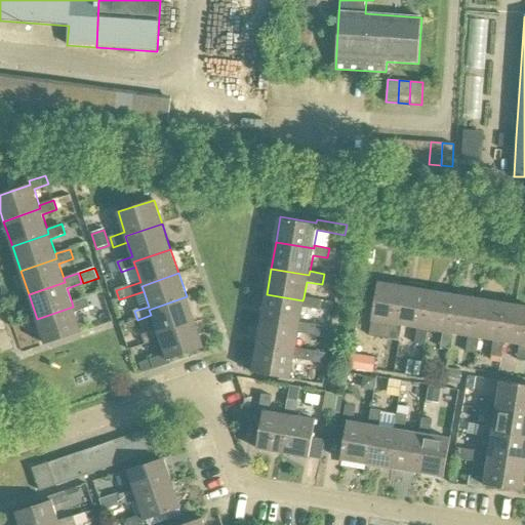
[(398,323),(404,286),(378,282),(372,320),(393,323),(391,339),(401,340),(403,325),(398,323)]
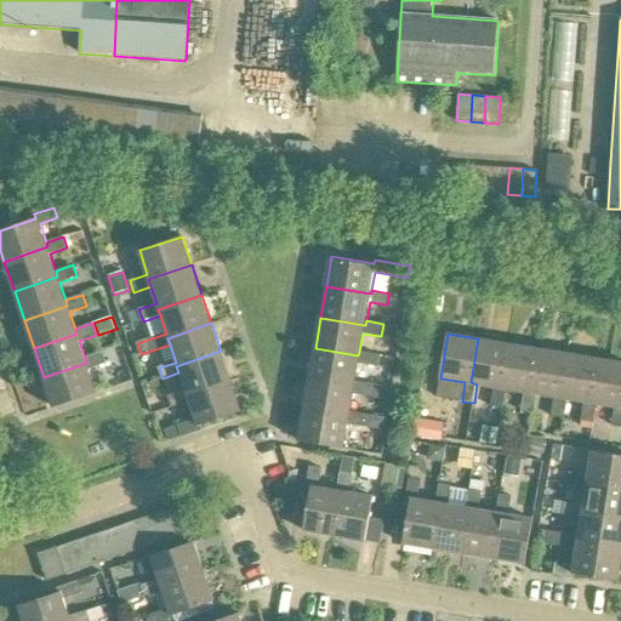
[(501,388),(508,343),(506,343),(503,337),(484,334),(480,339),(478,339),(471,382),(477,385),(495,387),(493,405),(505,408),(507,389),(501,388)]
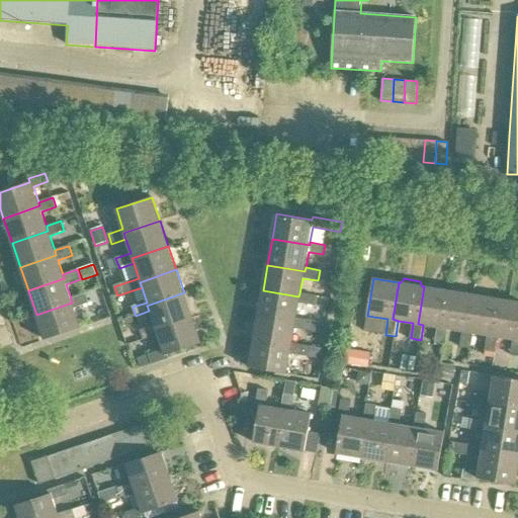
[(443,328),(449,290),(424,286),(418,324),(423,325),(438,327),(436,342),(445,344),(448,328),(443,328)]
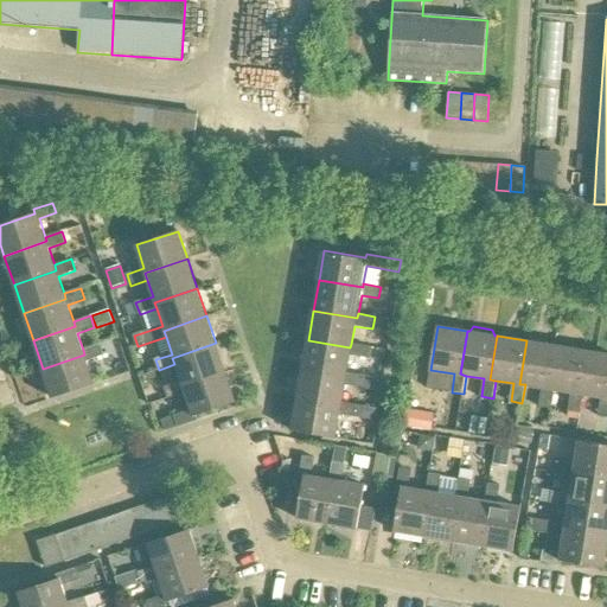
[(370,346),(351,344),(350,347),(308,340),(302,370),(345,377),(346,372),(349,356),(368,358),(370,346)]
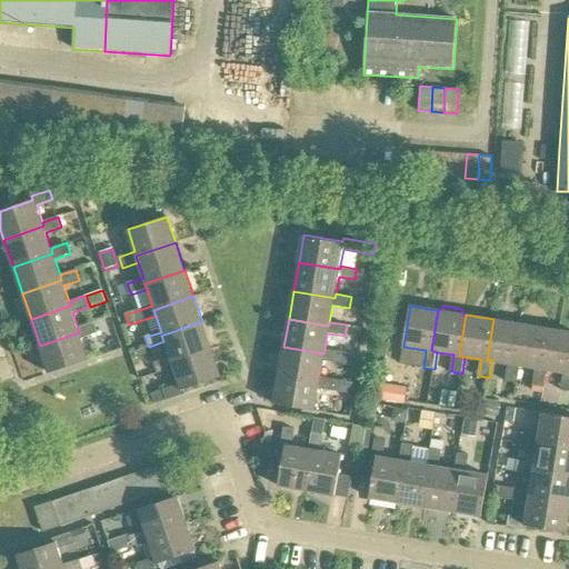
[(515,365),(521,323),(493,319),(487,360),(492,360),(509,363),(506,380),(517,382),(520,365),(515,365)]
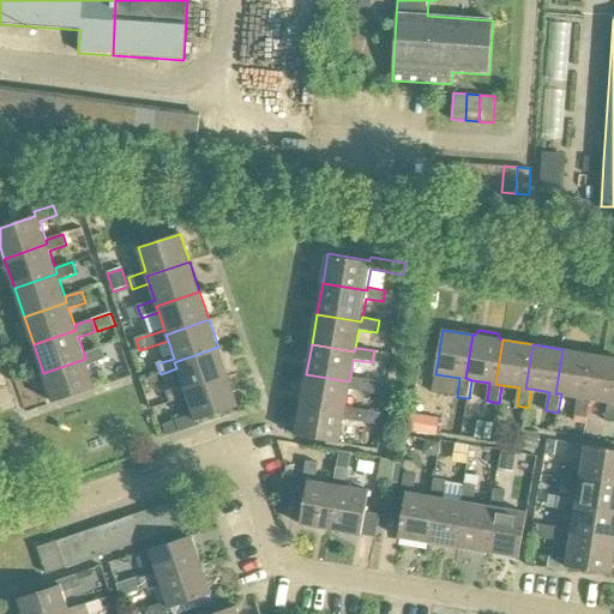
[(186,397),(185,391),(228,375),(218,347),(174,362),(176,368),(182,386),(167,392),(167,393),(152,397),(156,408),(186,397)]
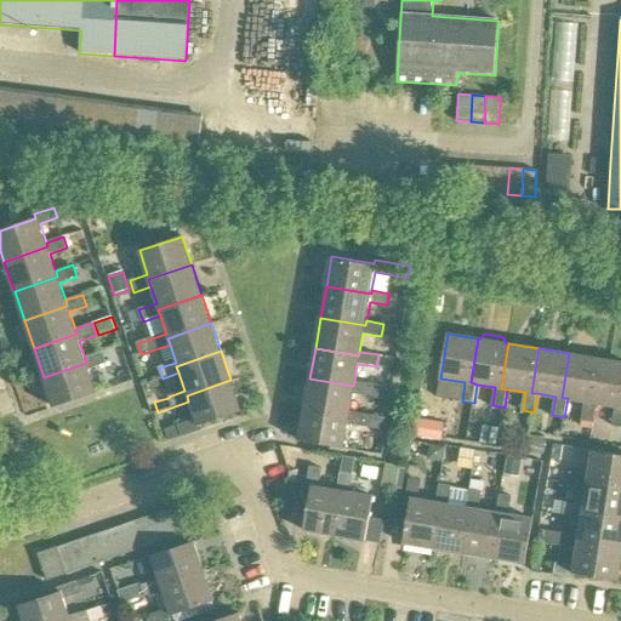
[(86,363),(44,377),(53,408),(96,393),(89,370),(107,364),(102,352),(85,358),(86,363)]
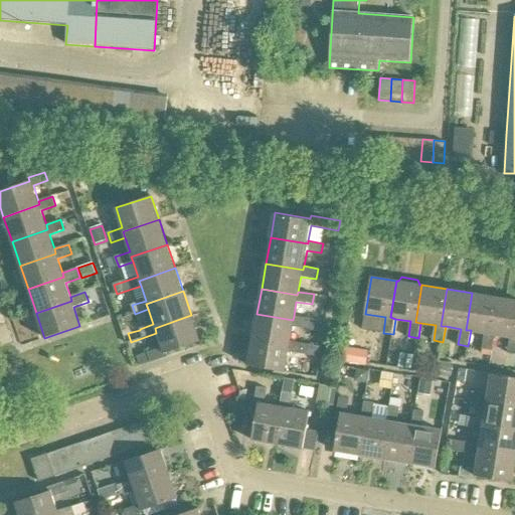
[(491,334),(496,297),(472,293),(466,330),(471,330),(486,333),(483,348),(493,350),(496,334),(491,334)]
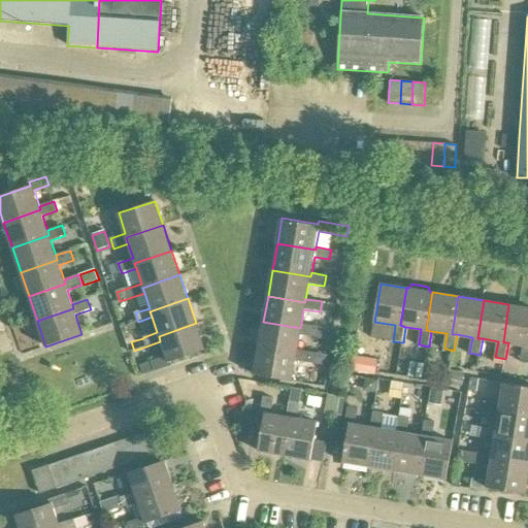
[(503,342),(508,342),(524,345),(521,361),(527,361),(527,307),(508,304),(503,342)]
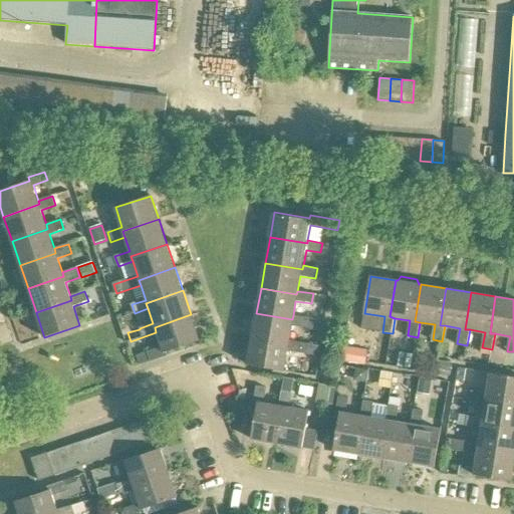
[(327,321),(293,315),(292,319),(256,313),(252,338),(288,344),(289,341),(291,325),(325,331),(327,321)]
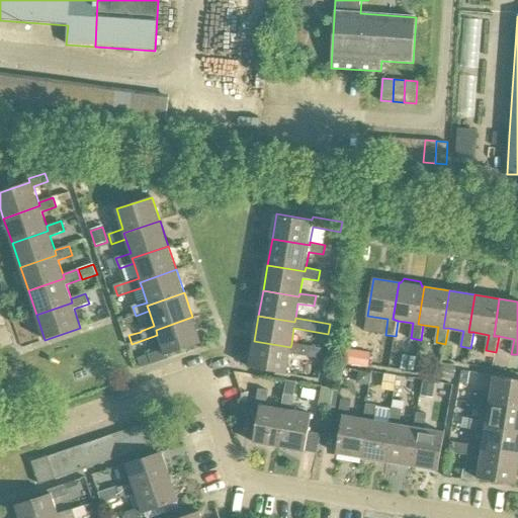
[(143,366),(152,363),(169,358),(168,354),(201,344),(192,317),(156,330),(157,335),(162,349),(148,354),(149,355),(140,358),(143,366)]
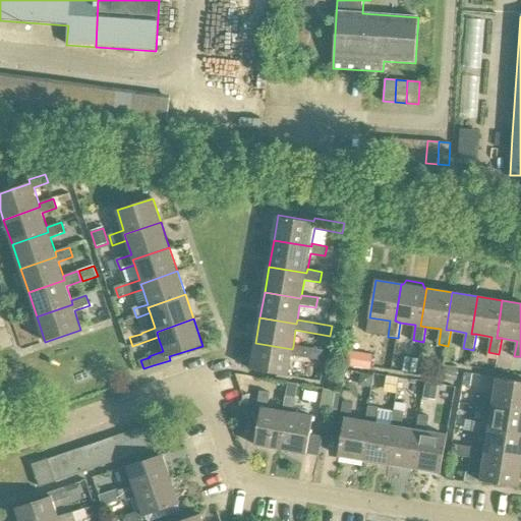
[(327,351),(293,346),(292,349),(255,343),(250,369),(287,375),(291,355),(325,360),(327,351)]
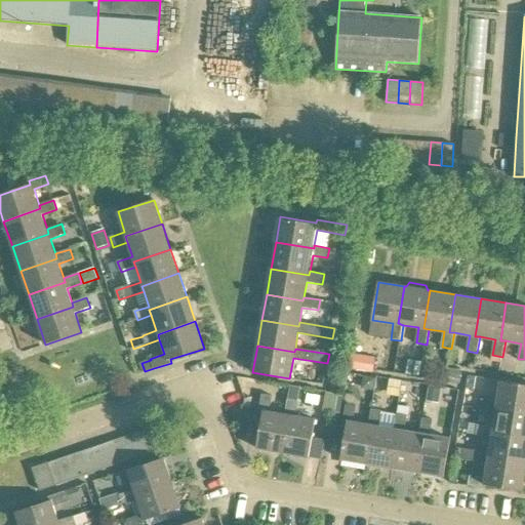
[(375,358),(351,354),(348,369),(372,373),(375,358)]
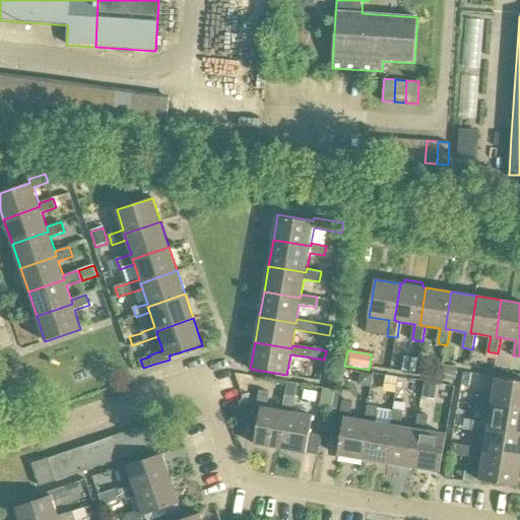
[(419,360),(406,358),(404,371),(417,374),(419,360)]
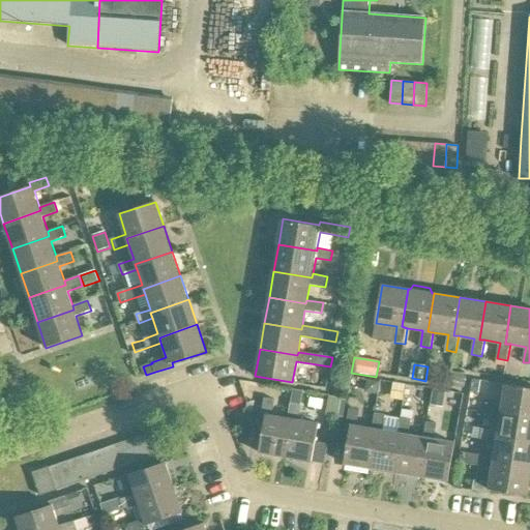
[(467,375),(452,372),(450,384),(465,387),(467,375)]
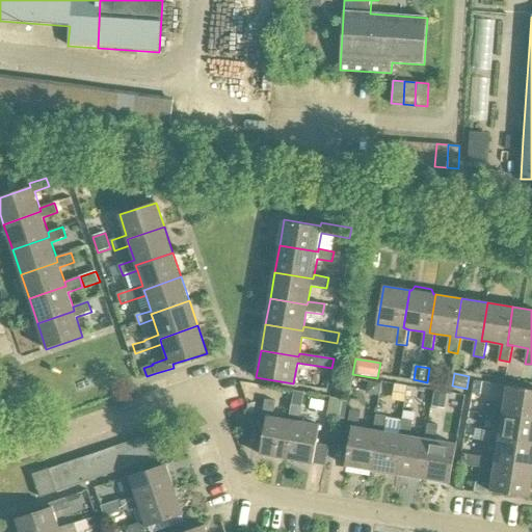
[(378,397),(381,383),(368,381),(366,395),(378,397)]
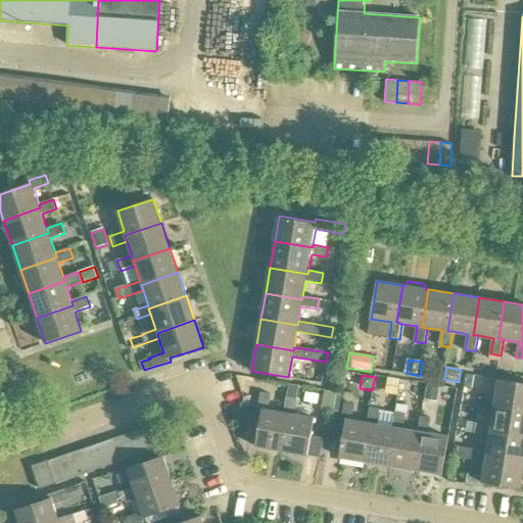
[(470,375),(468,387),(475,388),(477,376),(470,375)]
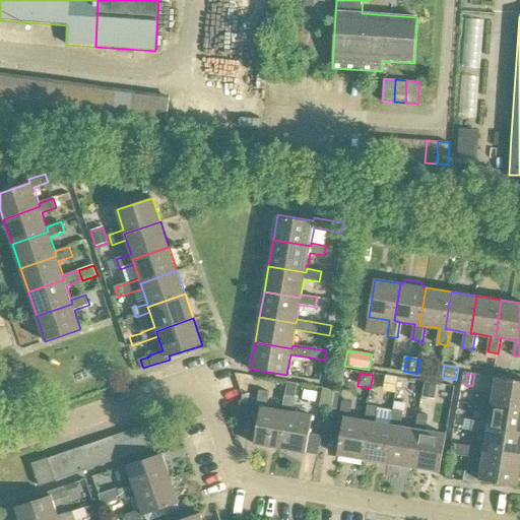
[(385,391),(397,393),(400,378),(388,376),(385,391)]
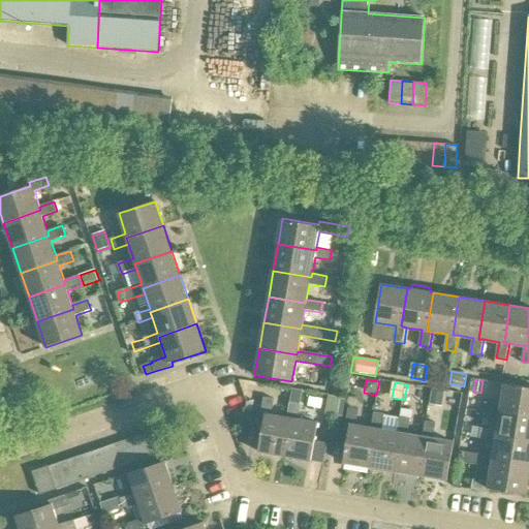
[(501,409),(528,413),(528,387),(505,384),(502,404),(486,401),(484,412),(500,414),(501,409)]
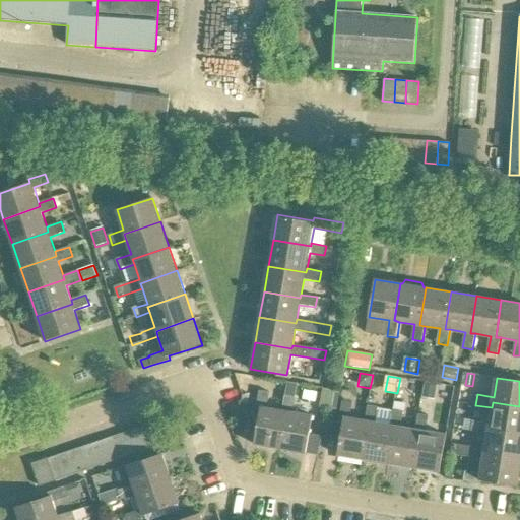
[(285,395),(283,410),(287,411),(280,449),(306,453),(313,415),(294,412),(296,397),(299,384),(288,382),(285,395)]
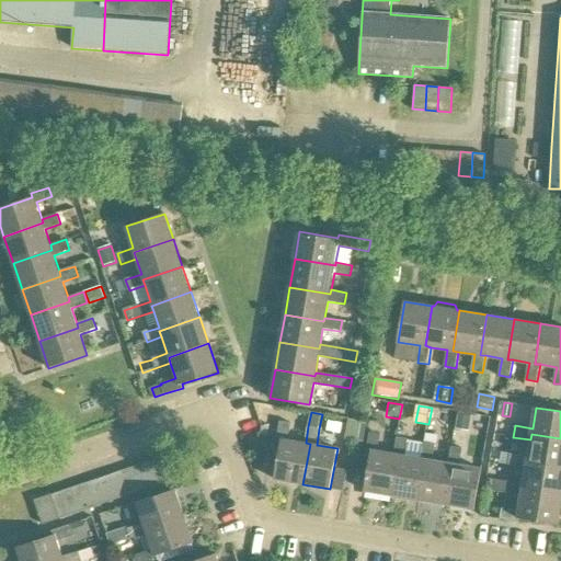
[(473,415),(461,413),(459,431),(471,432),(473,415)]
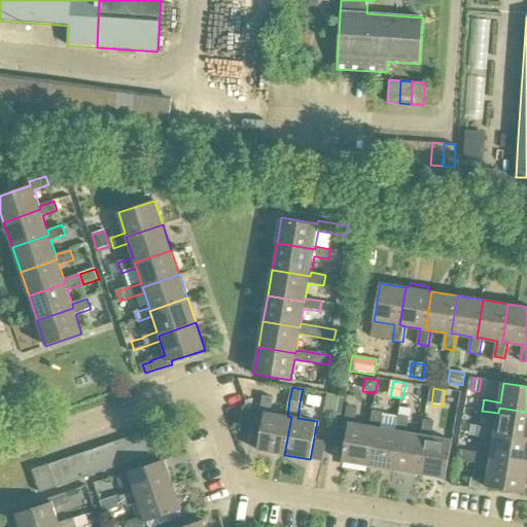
[(291,417),(287,416),(271,413),(274,397),(265,395),(261,413),(265,414),(258,450),(284,455),(291,417)]
